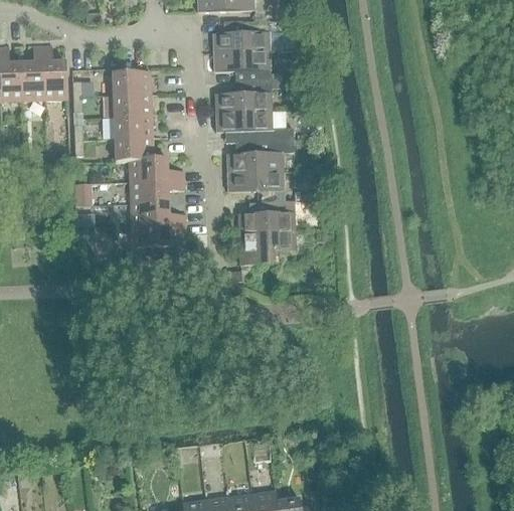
[(196,0),(197,11),(246,10),(246,20),(269,19),(269,13),(266,13),(266,9),(253,9),(252,0),(196,0)]
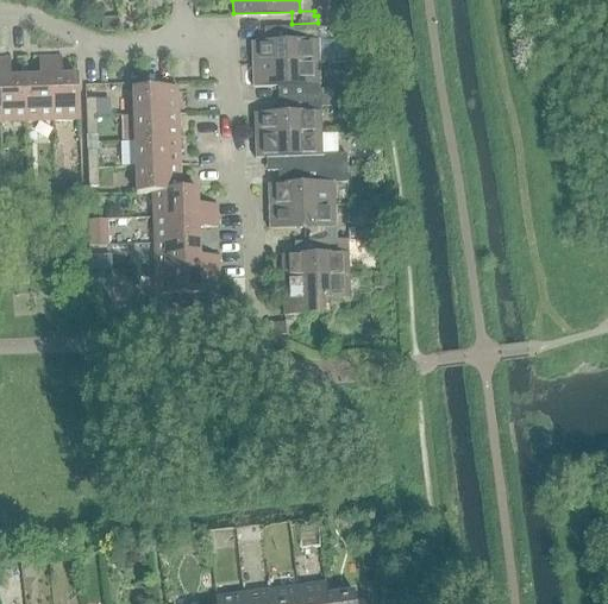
[(110,16),(102,21),(102,30),(117,29),(116,16),(110,16)]
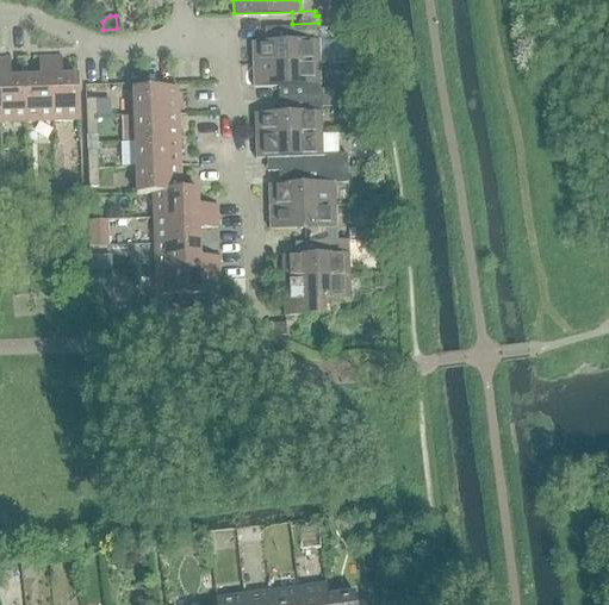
[(252,39),(252,62),(319,60),(318,24),(279,25),(279,38),(252,39)]
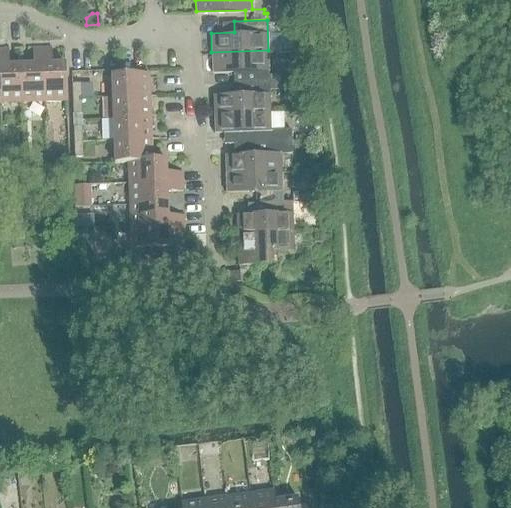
[(51,45),(42,46),(43,99),(66,98),(65,61),(52,61),(51,45)]
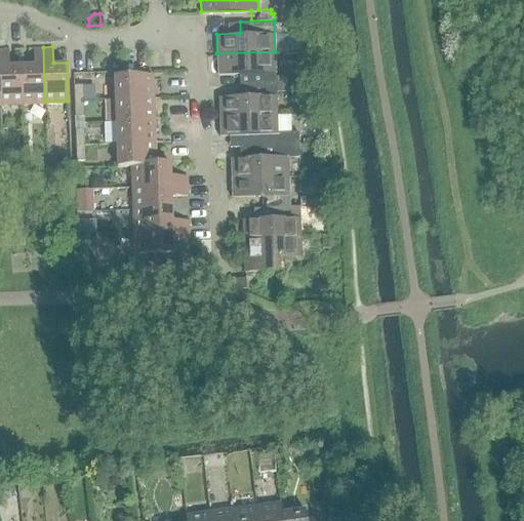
[(0,101),(0,103),(23,103),(22,64),(9,65),(8,48),(0,47),(0,101)]
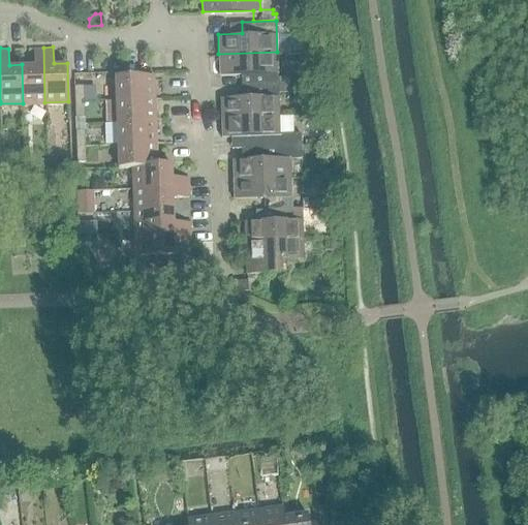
[(33,64),(22,64),(23,103),(44,102),(43,48),(33,48),(33,64)]
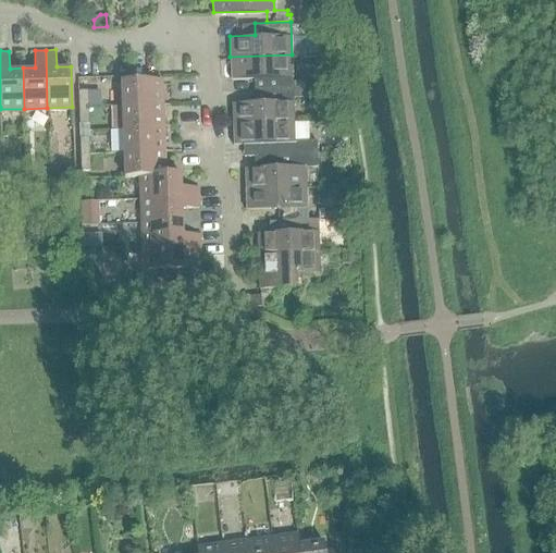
[(293,78),(292,54),(230,57),(231,77),(254,76),(255,88),(305,86),(305,78),(293,78)]
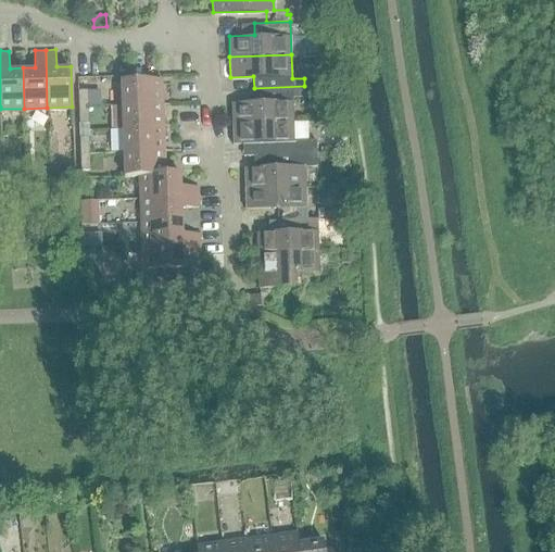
[(121,78),(122,103),(162,101),(162,77),(121,78)]
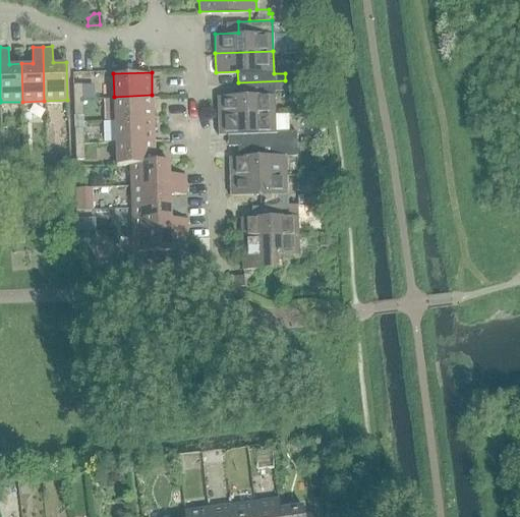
[(217,95),(217,114),(275,112),(274,89),(299,88),(298,80),(238,82),(238,94),(217,95)]
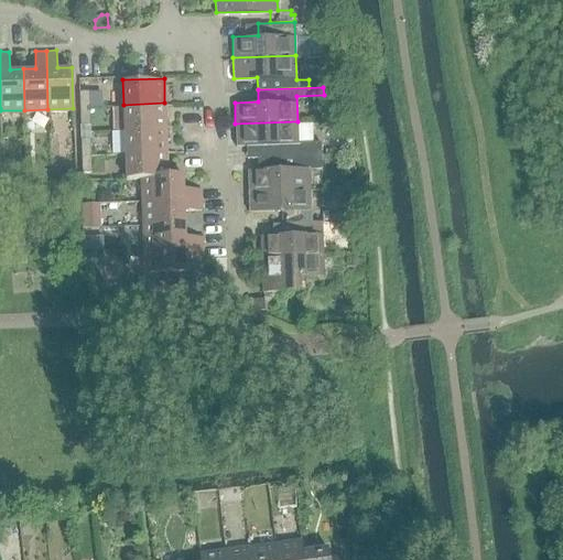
[(79,89),(79,106),(89,106),(88,89),(79,89)]
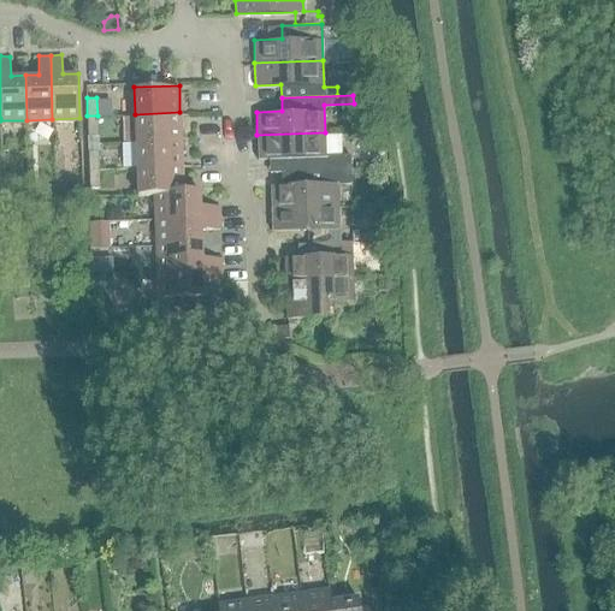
[(181,138),(179,112),(135,114),(136,140),(181,138)]
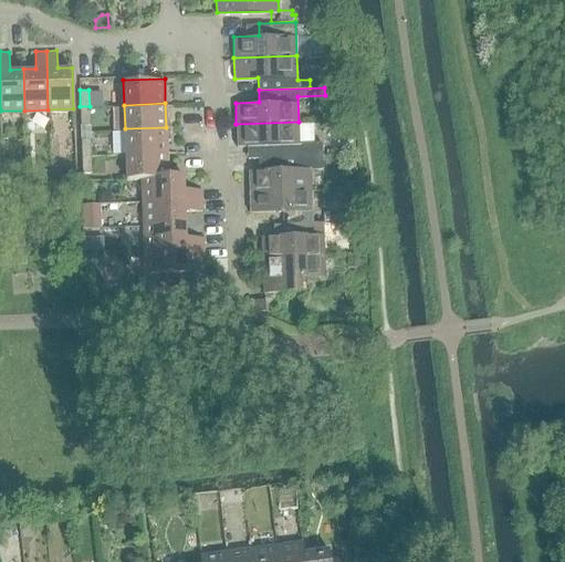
[(90,106),(80,106),(81,123),(90,123),(90,106)]
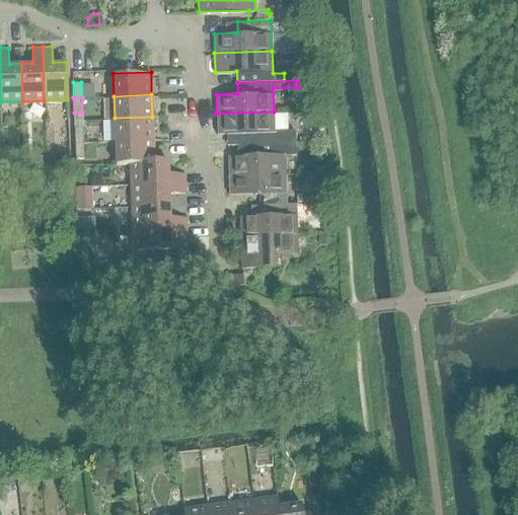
[(274,112),(216,114),(217,133),(226,132),(227,143),(296,141),(295,129),(287,129),(286,112),(274,112)]
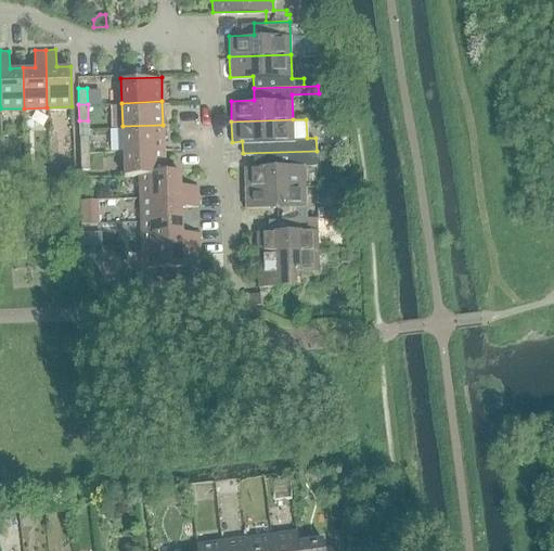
[(164,148),(163,125),(123,126),(124,150),(164,148)]
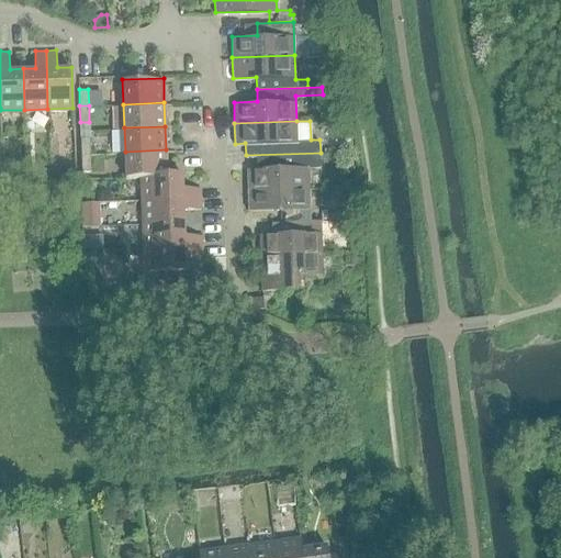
[(89,136),(80,136),(81,153),(90,153),(89,136)]
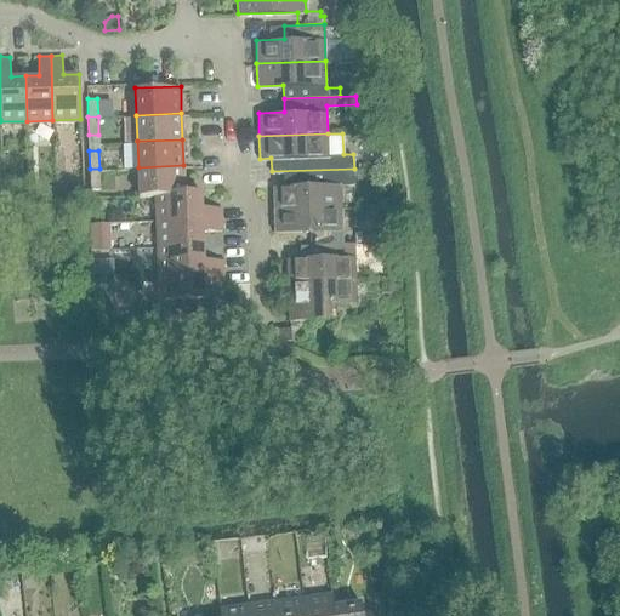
[(185,192),(185,190),(183,165),(138,167),(138,194),(155,194),(155,193),(185,192)]
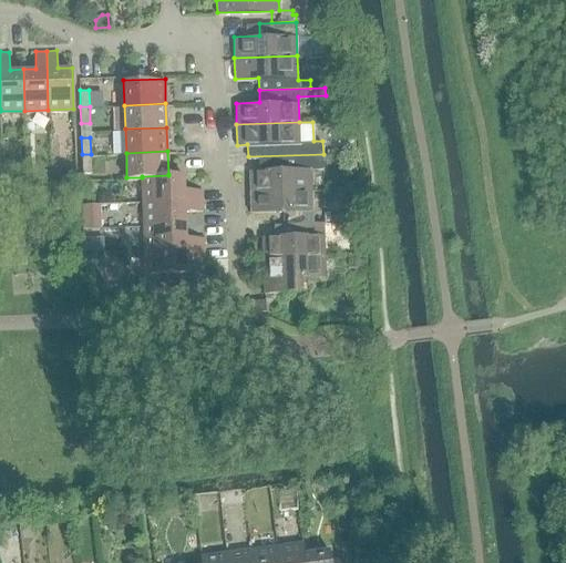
[(91,154),(82,154),(82,171),(92,171),(91,154)]
